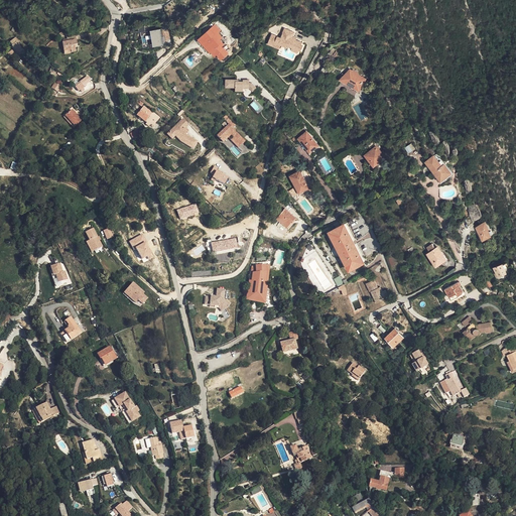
[(197,37),(207,48),(209,47),(213,51),(214,51),(218,55),(224,50),(217,43),(219,42),(214,37),(217,35),(213,31),(215,28),(210,24),(197,37)]
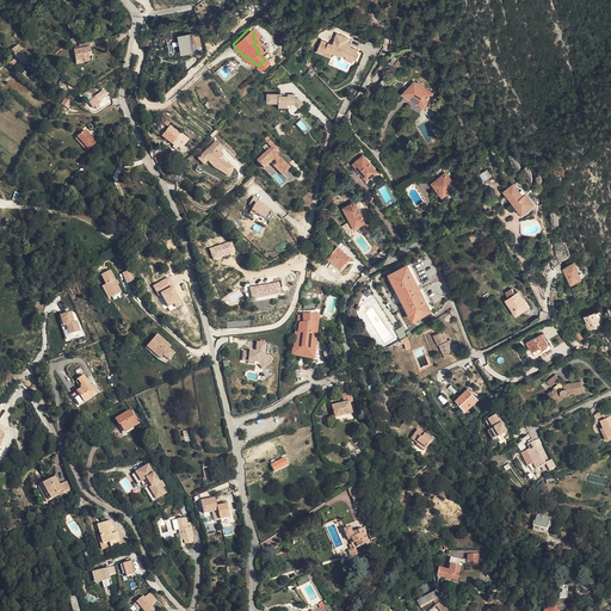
[(180,54),(191,51),(189,32),(177,35),(180,54)]
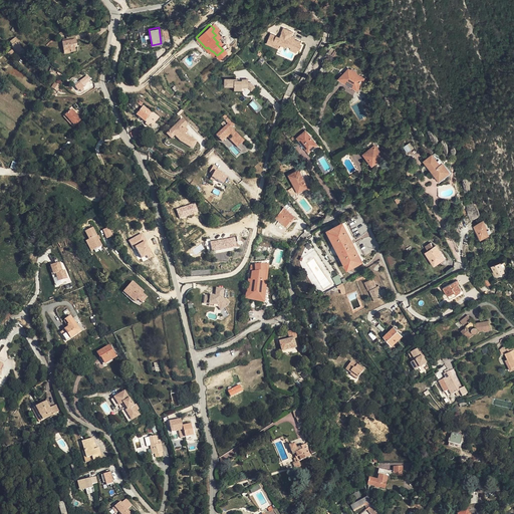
[(261,44),(273,49),(275,45),(281,48),(282,46),(286,48),(284,50),(291,53),(292,50),(294,51),(296,46),(294,46),(295,43),(285,38),(287,33),(278,29),(274,39),(265,35),(261,44)]
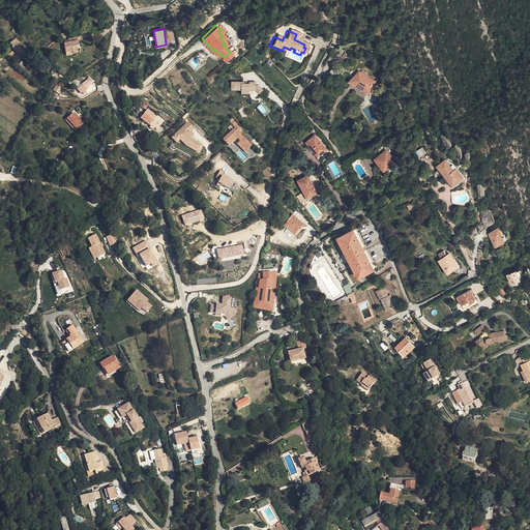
[(12,41),(19,50),(23,47),(19,41),(21,39),(17,33),(11,38),(13,40),(12,41)]
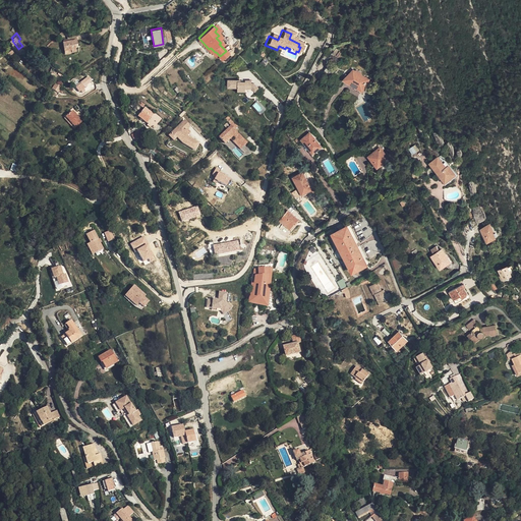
[(61,41),(63,49),(69,48),(70,51),(75,50),(74,43),(76,43),(74,34),(66,36),(66,40),(61,41)]
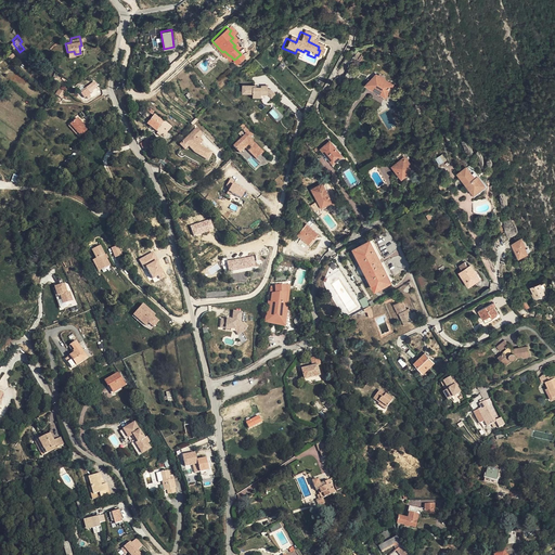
[(341,78),(349,82),(355,74),(349,69),(358,56),(349,51),(340,65),(347,69),(341,78)]
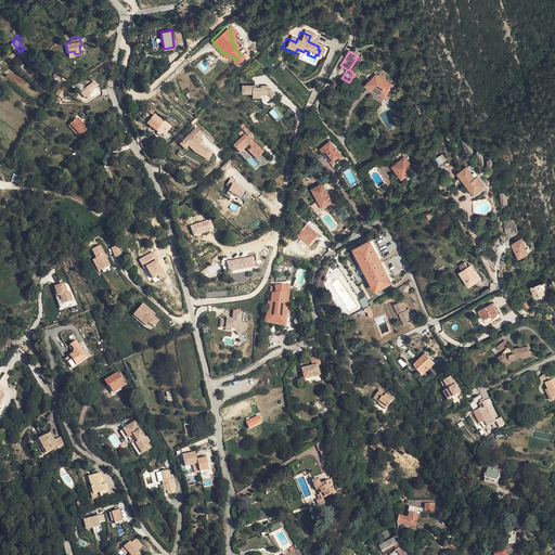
[(387,87),(385,85),(379,81),(381,79),(375,75),(373,78),(369,77),(362,87),(381,98),(385,89),(387,87)]
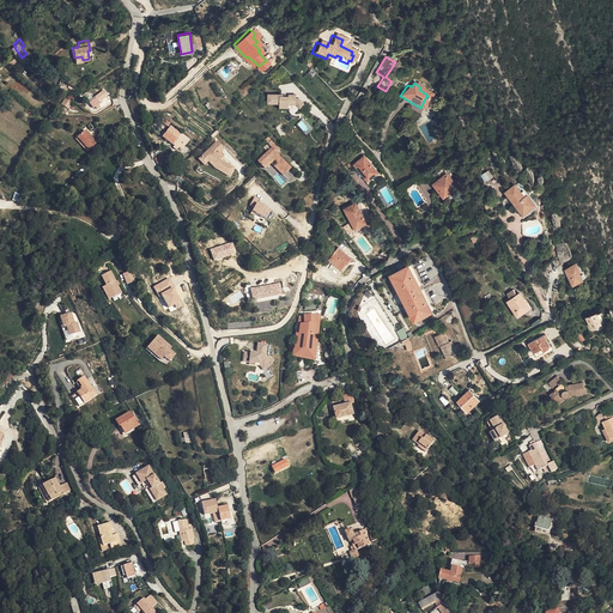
[(89,101),(92,107),(109,96),(104,90),(89,101)]
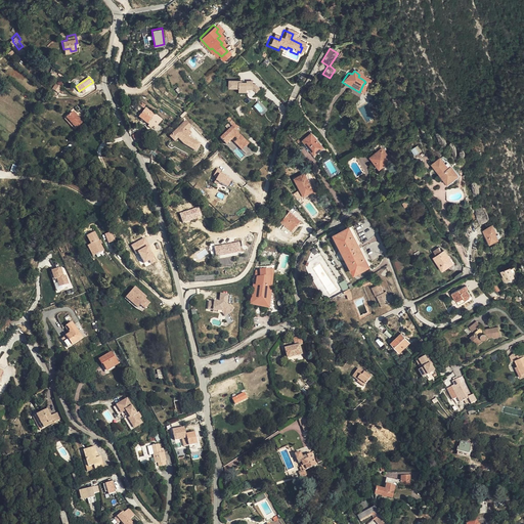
[(234,82),(234,80),(223,81),(224,89),(234,88),(234,92),(242,91),(242,88),(248,88),(248,83),(247,79),(236,80),(236,82),(234,82)]
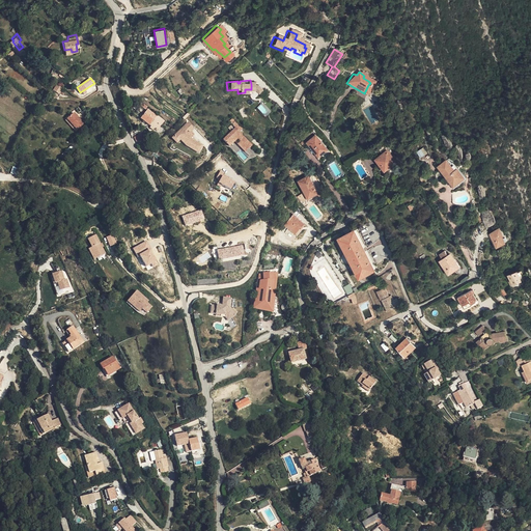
[(57,90),(61,85),(56,81),(52,86),(57,90)]
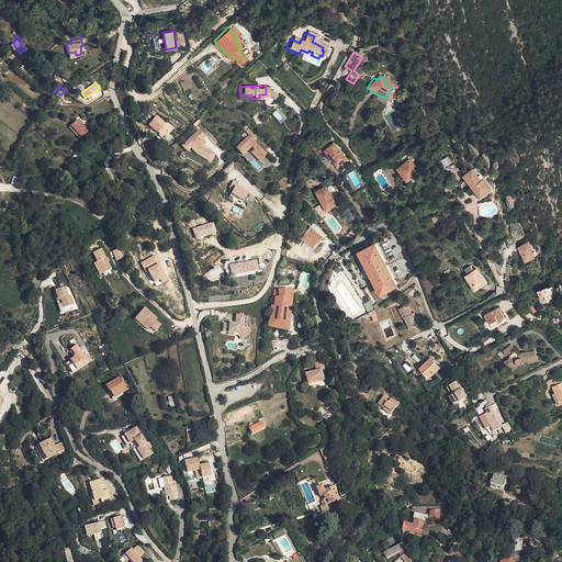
[(281,123),(287,117),(279,109),(272,114),(281,123)]
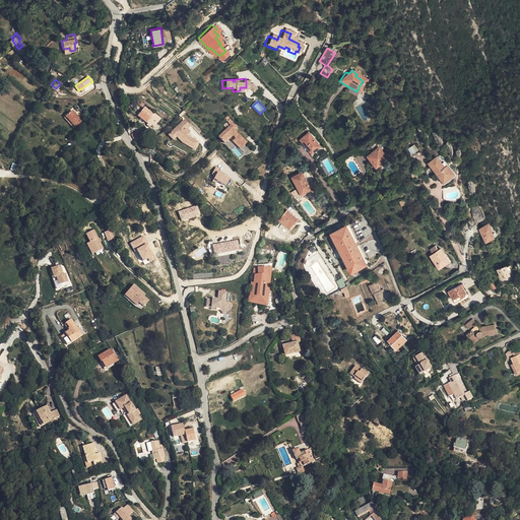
[(135,115),(150,128),(158,118),(151,112),(150,113),(142,106),(135,115)]
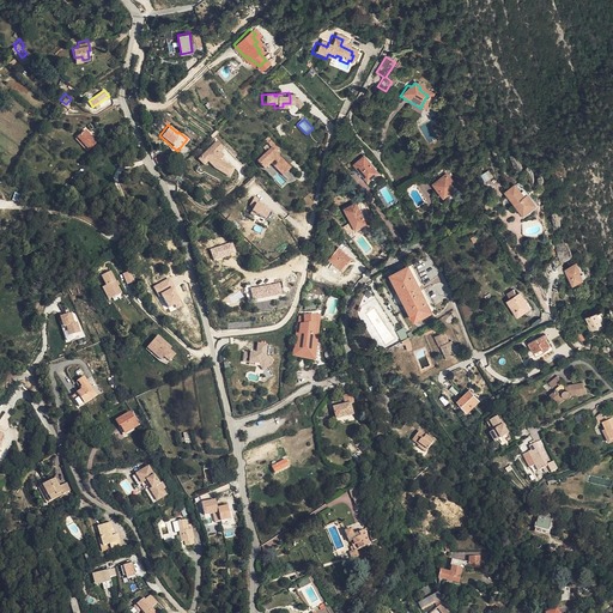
[(71,139),(85,152),(91,144),(78,132),(71,139)]
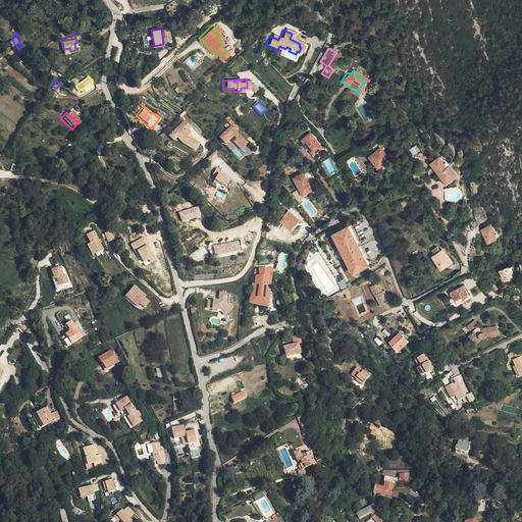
[(226,134),(235,148),(241,142),(227,128),(230,125),(223,118),(220,121),(224,125),(212,138),(218,143),(223,137),(226,134)]
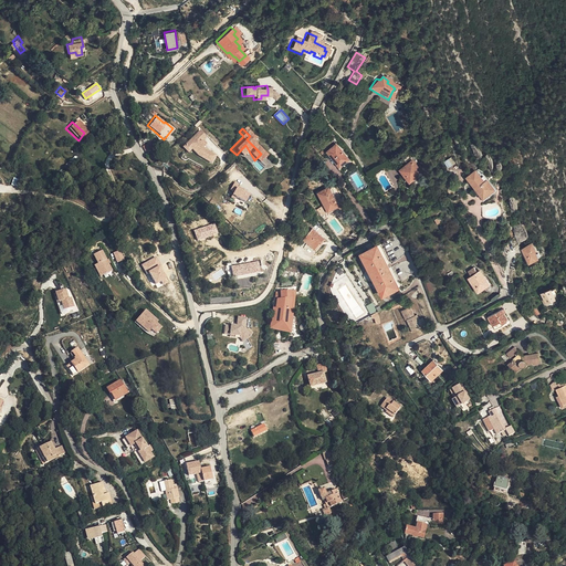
[(178,144),(184,149),(185,147),(187,146),(192,153),(205,159),(208,154),(198,147),(199,146),(198,144),(197,144),(195,140),(196,139),(198,136),(192,130),(178,144)]
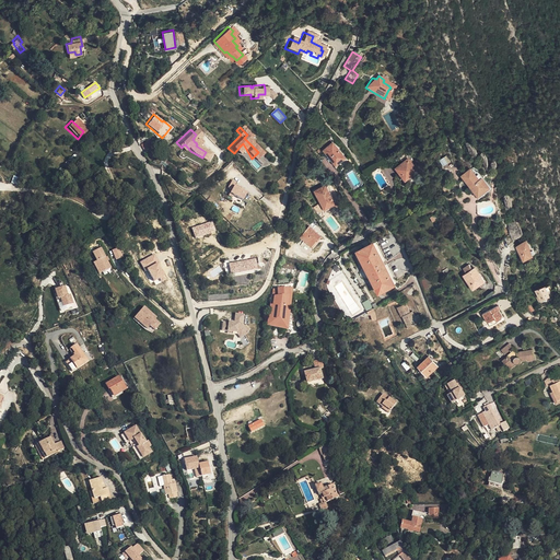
[(240,147),(252,159),(243,143),(240,147)]
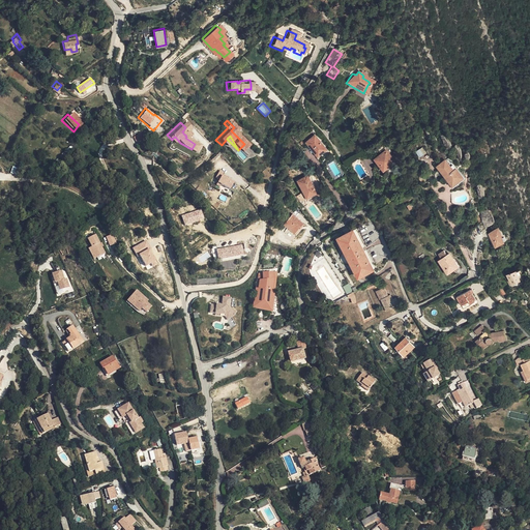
[(314,156),(323,150),(313,137),(304,143),(314,156)]
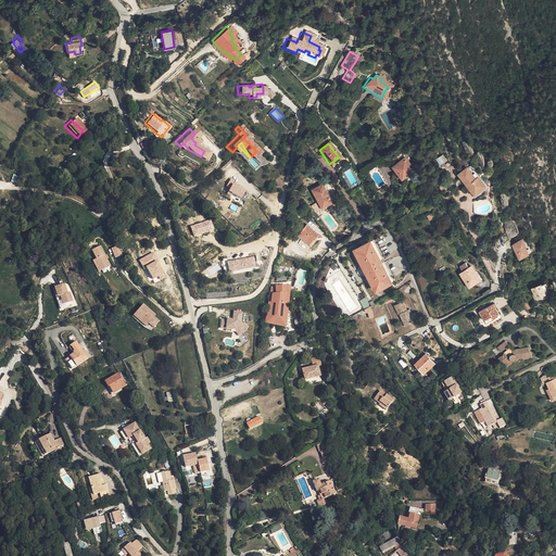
[(189,150),(188,151),(201,159),(201,156),(189,150)]
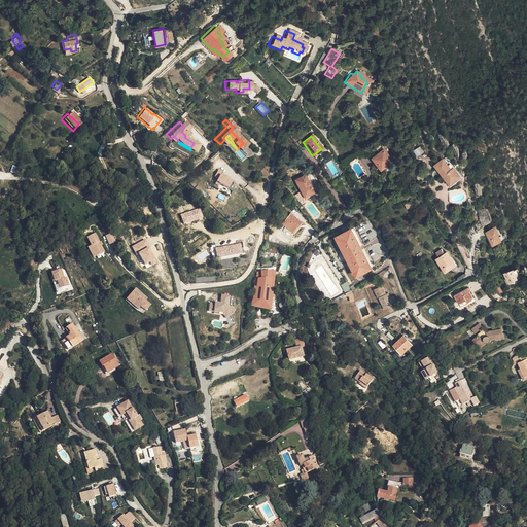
[(417,156),(424,152),(420,146),(413,151),(417,156)]
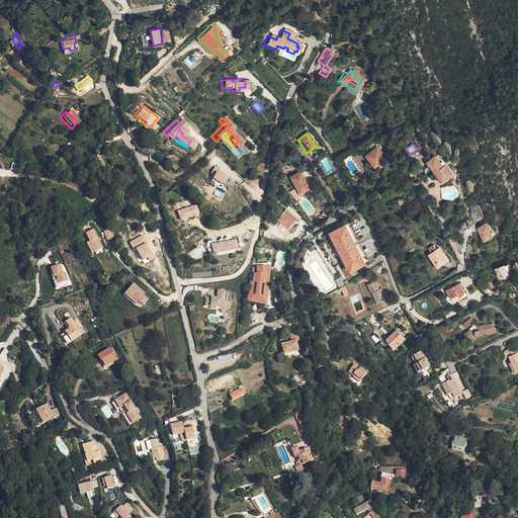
[(368,153),(376,164),(383,159),(374,148),(368,153)]
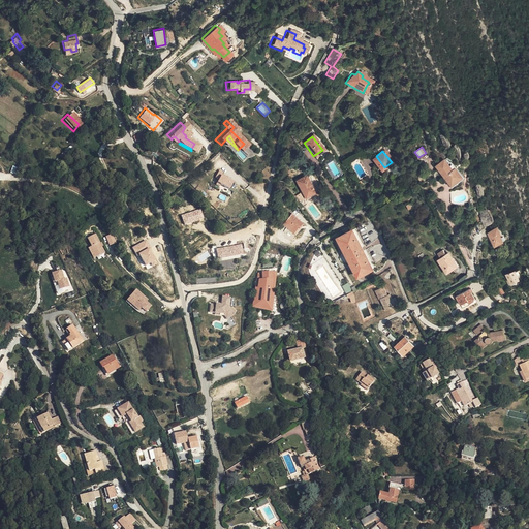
[(381,169),(384,167),(376,156),(372,159),(381,169)]
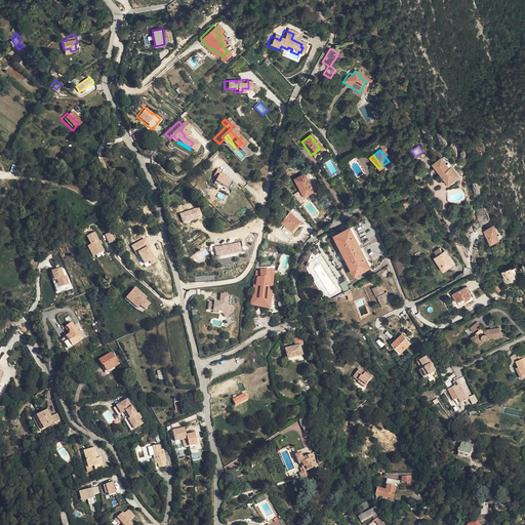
[(444,158),(435,166),(449,185),(459,176),(444,158)]
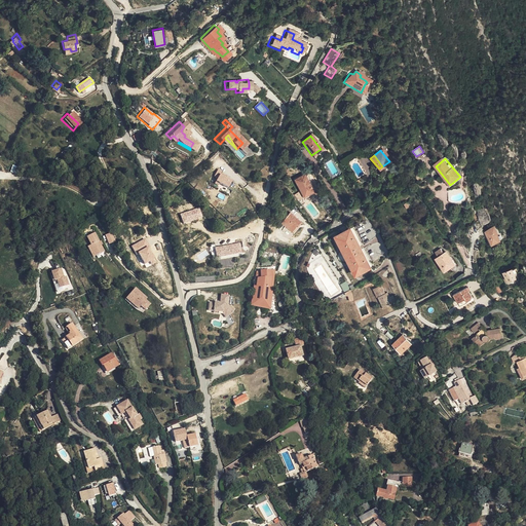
[(213,177),(228,187),(233,180),(218,170),(213,177)]
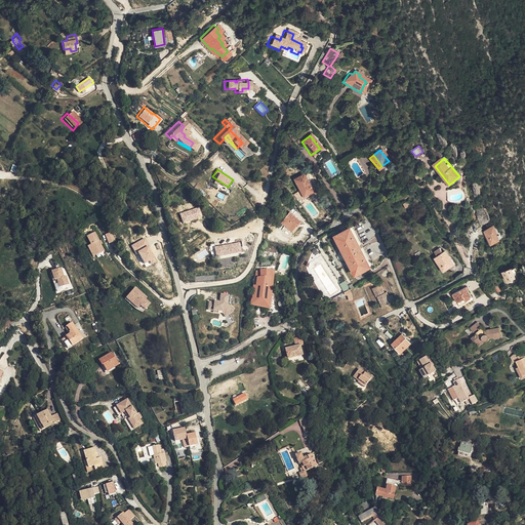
[(300,197),(311,192),(303,176),(293,180),(300,197)]
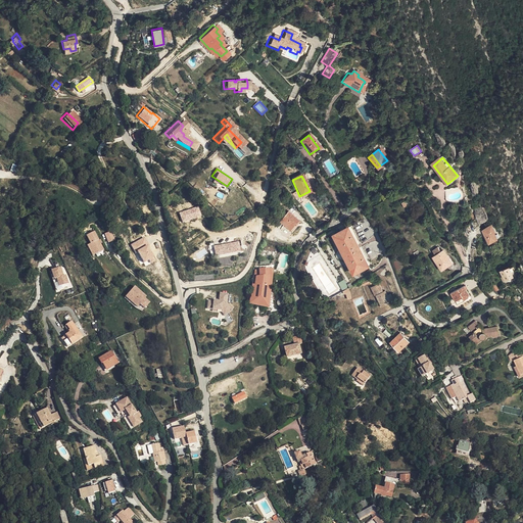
[(179,211),(182,222),(202,217),(199,206),(179,211)]
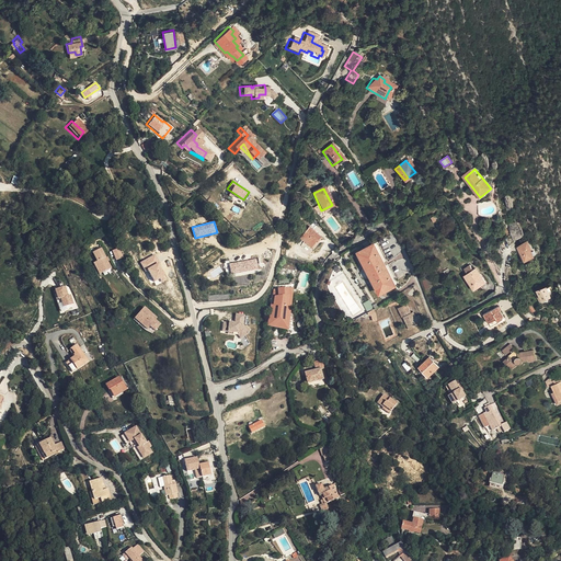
[(310,245),(316,239),(317,237),(307,229),(300,238),(310,245)]
